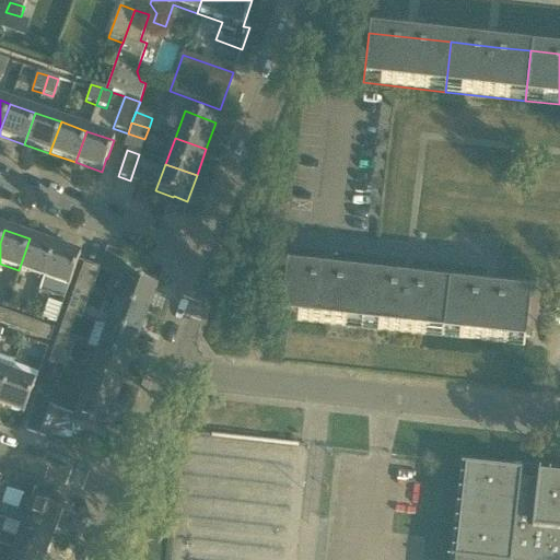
[(55,247),(30,238),(19,270),(44,280),(55,247)]
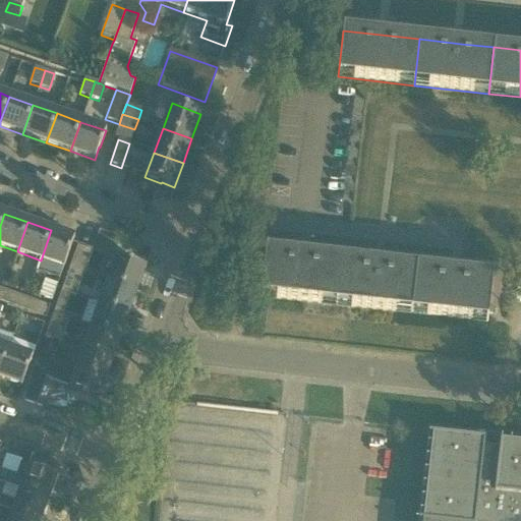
[(74,238),(51,230),(41,261),(63,268),(74,238)]
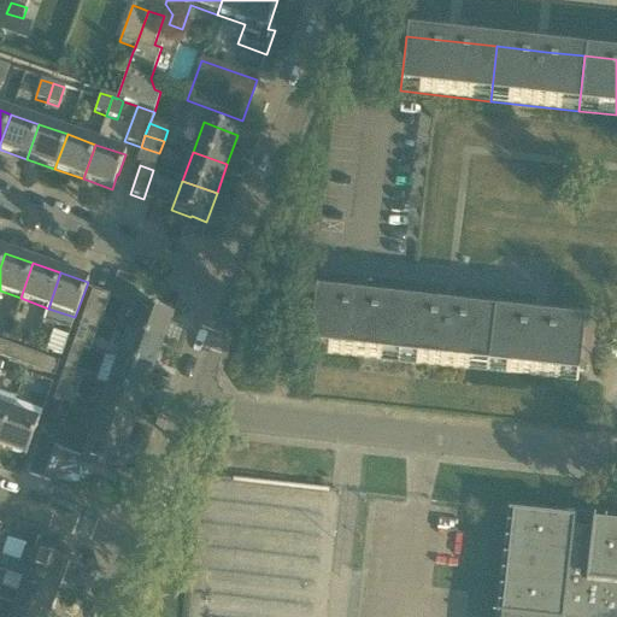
[(93,291),(82,319),(92,323),(92,322),(100,324),(110,297),(93,291)]
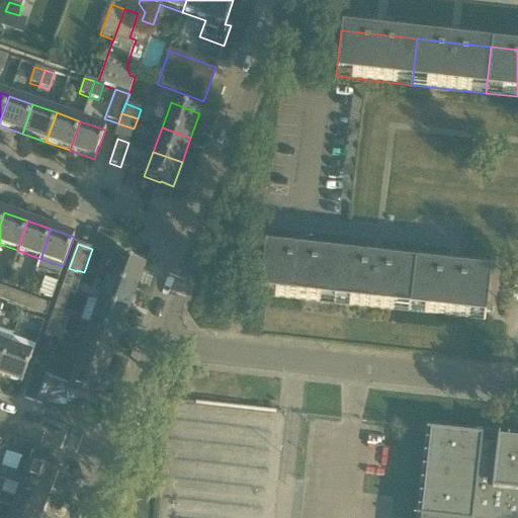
[(340,258),(307,254),(264,249),(259,295),(334,304),(340,258)]
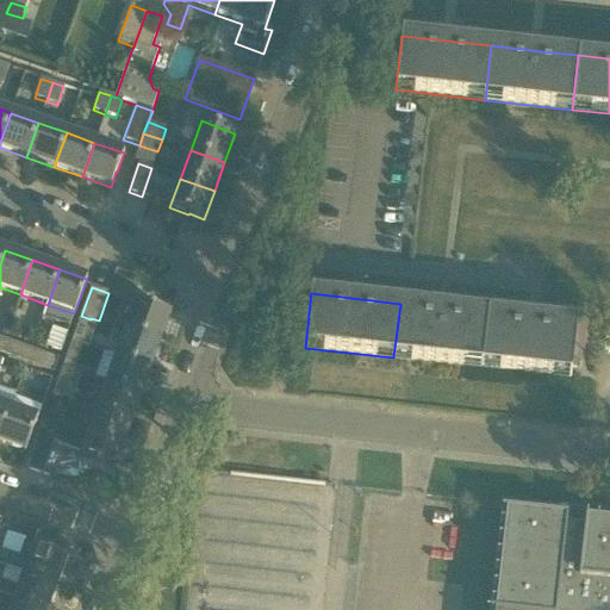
[(136,303),(126,330),(161,342),(170,315),(136,303)]
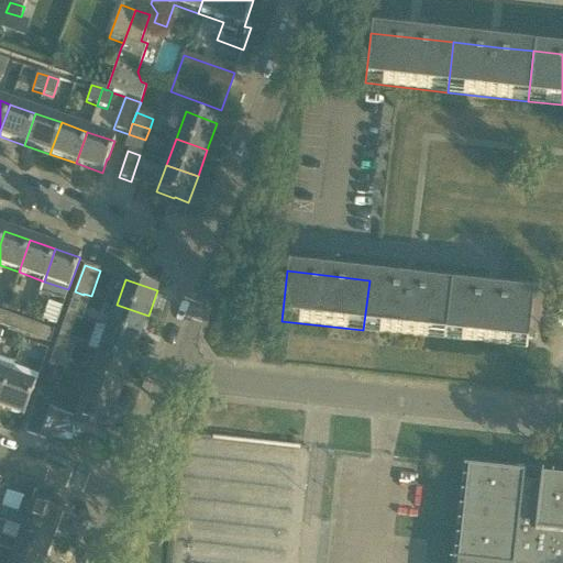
[(450,289),(415,285),(370,280),(363,330),(444,340),(450,289)]
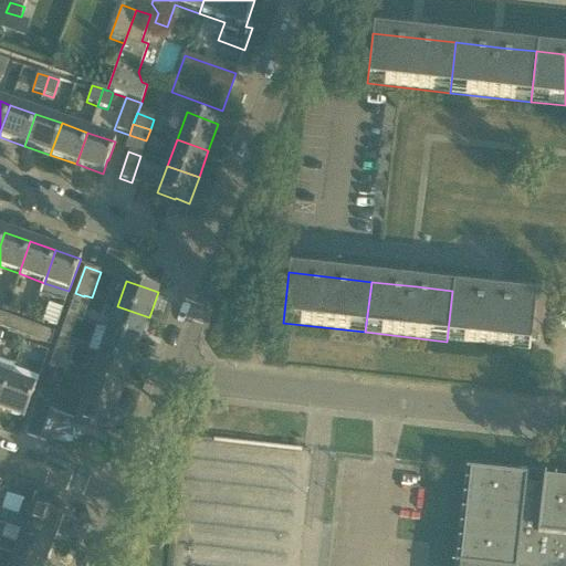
[(535,300),(499,296),(452,291),(447,342),(530,350),(535,300)]
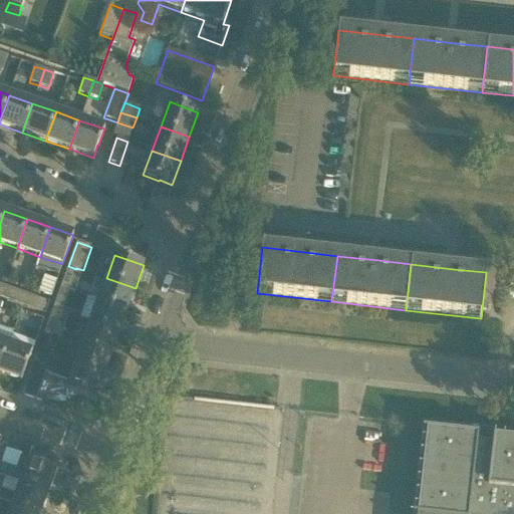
[(75,293),(83,270),(76,268),(76,269),(68,266),(60,289),(68,291),(68,290),(75,293)]
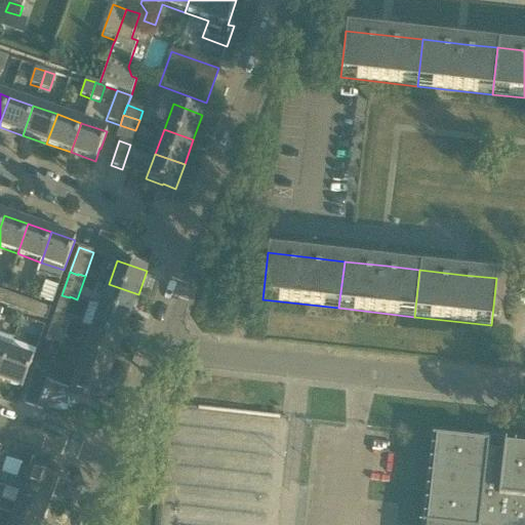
[(101,308),(129,318),(138,294),(109,284),(101,308)]
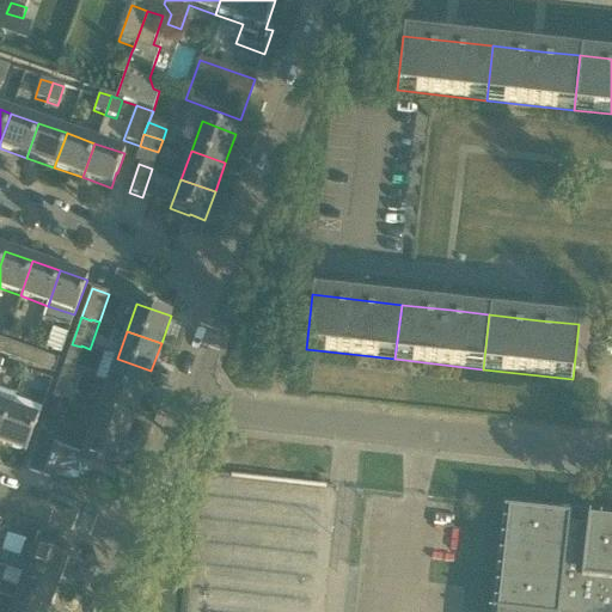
[(4,342),(0,353),(0,355),(12,360),(17,347),(4,342)]
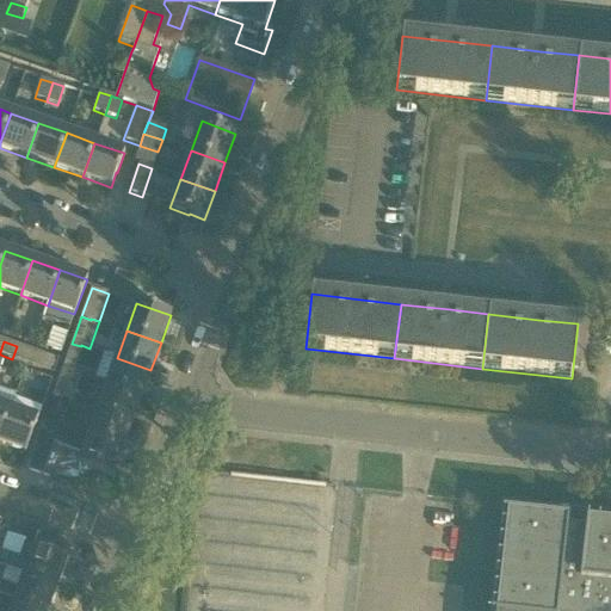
[(81,346),(72,344),(62,369),(72,372),(81,346)]
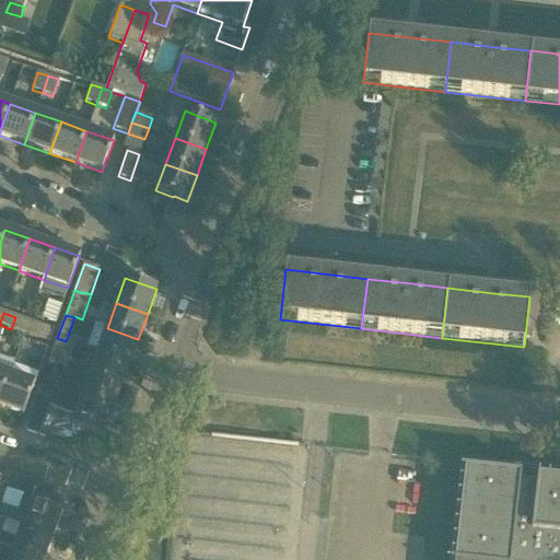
[(11,329),(23,334),(27,322),(15,317),(11,329)]
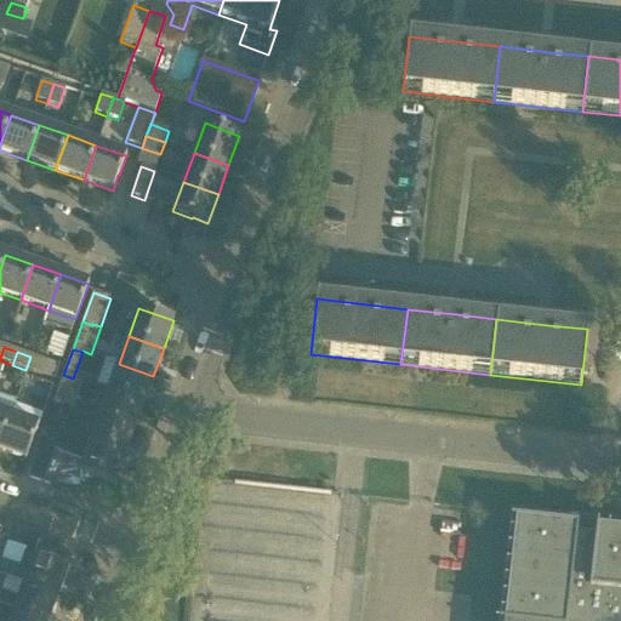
[(26,370),(40,375),(45,362),(30,357),(26,370)]
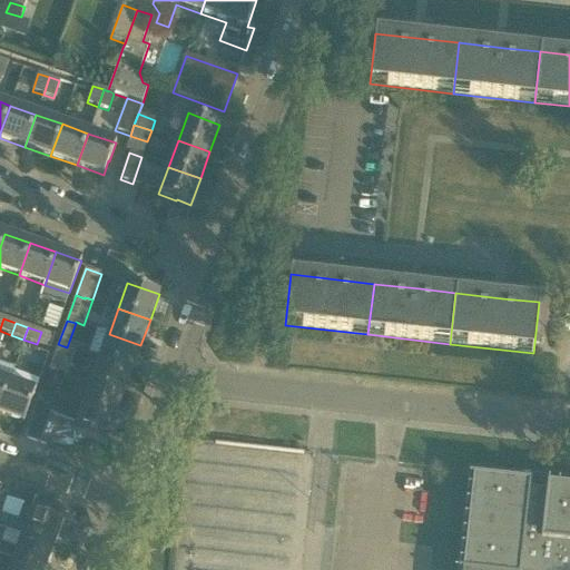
[(55,336),(41,332),(37,344),(50,349),(55,336)]
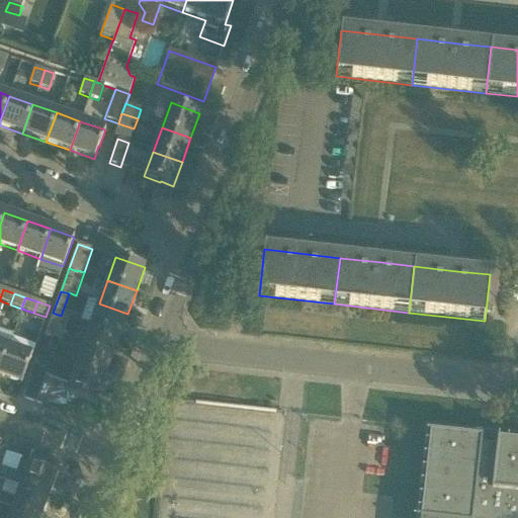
[(119,336),(127,314),(99,304),(91,326),(119,336)]
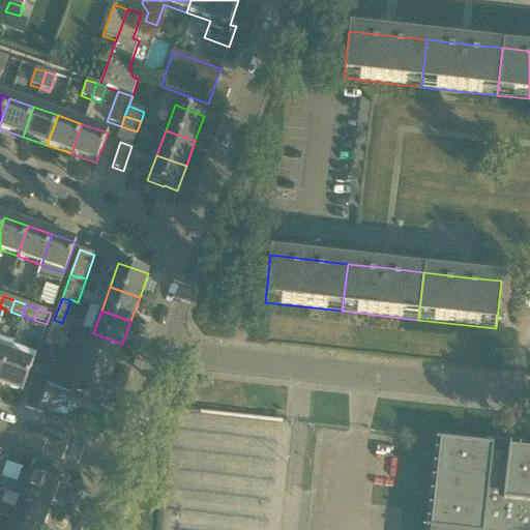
[(54,320),(46,344),(54,347),(62,323),(54,320)]
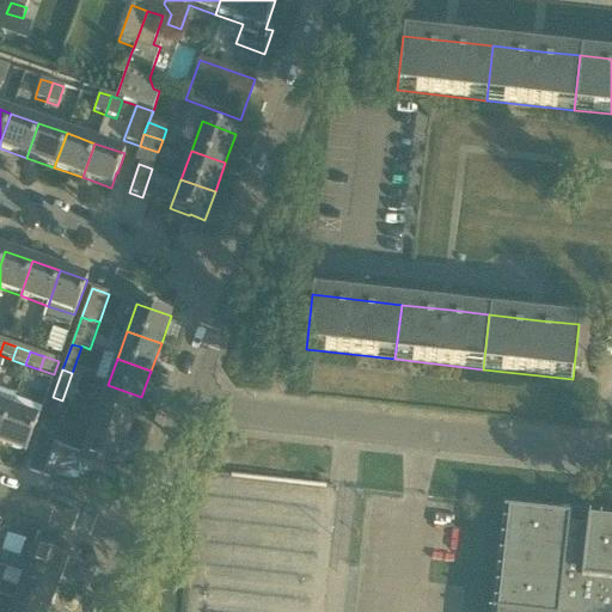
[(133,424),(141,397),(108,385),(98,412),(133,424)]
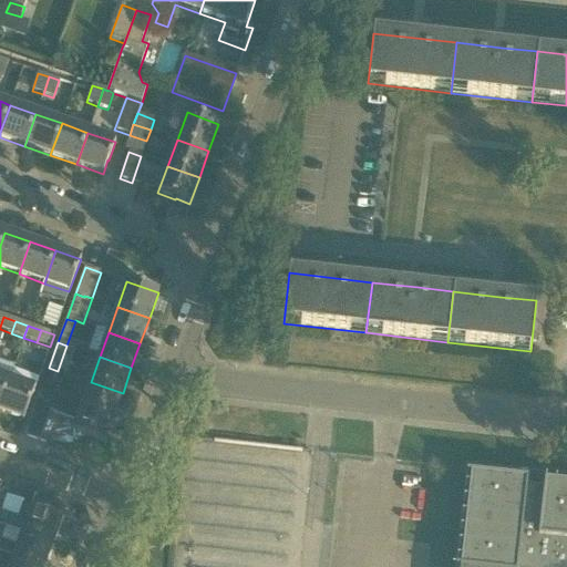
[(0,403),(9,380),(12,369),(0,364),(0,403)]
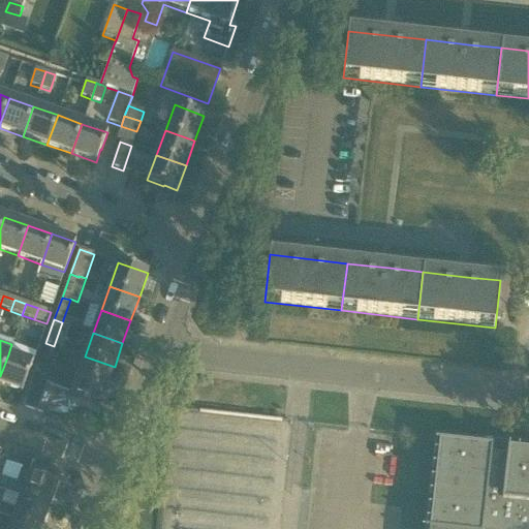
[(45,343),(40,359),(55,364),(60,348),(54,346),(45,343)]
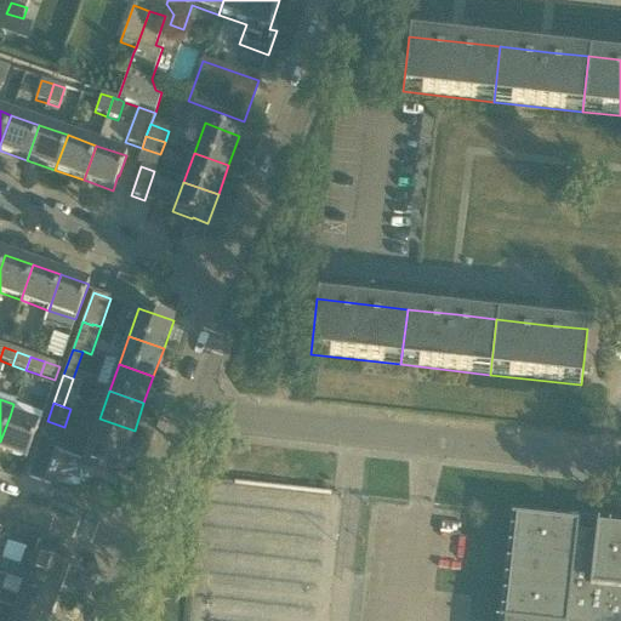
[(10,416),(0,442),(0,451),(26,461),(38,426),(10,416)]
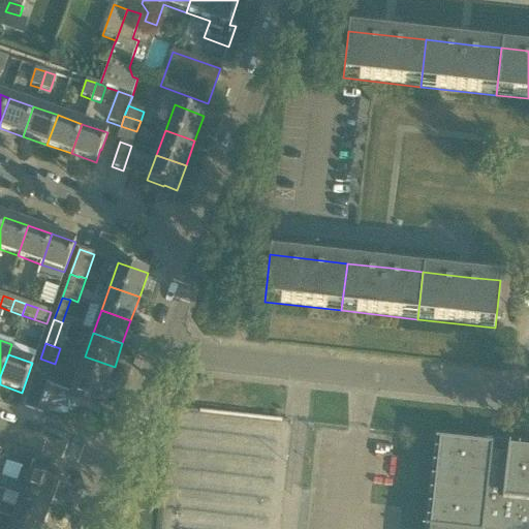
[(85,356),(76,379),(106,390),(115,367),(85,356)]
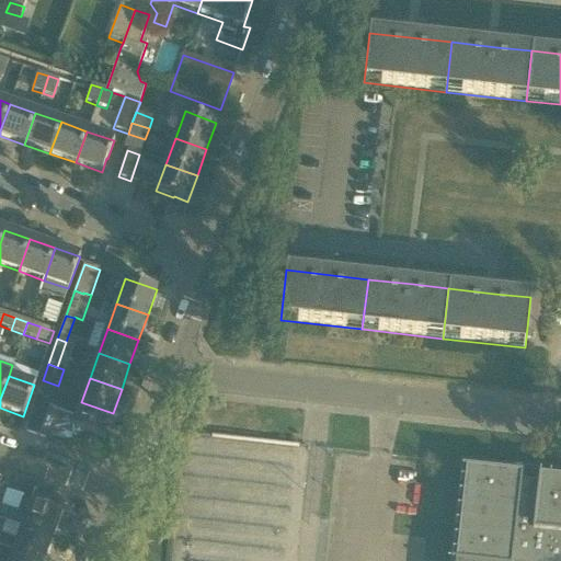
[(103,439),(113,413),(81,402),(39,388),(34,404),(24,432),(39,437),(49,409),(76,418),(71,428),(103,439)]
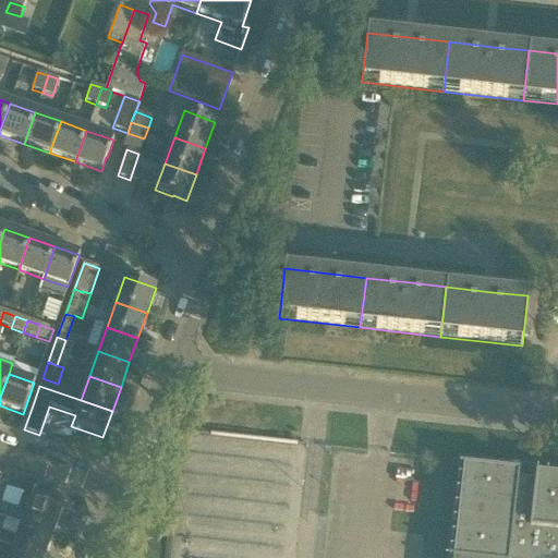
[(452,557),(557,557),(557,477),(537,475),(537,471),(536,471),(534,483),(518,482),(519,473),(459,466),(459,468),(462,469),(452,557)]
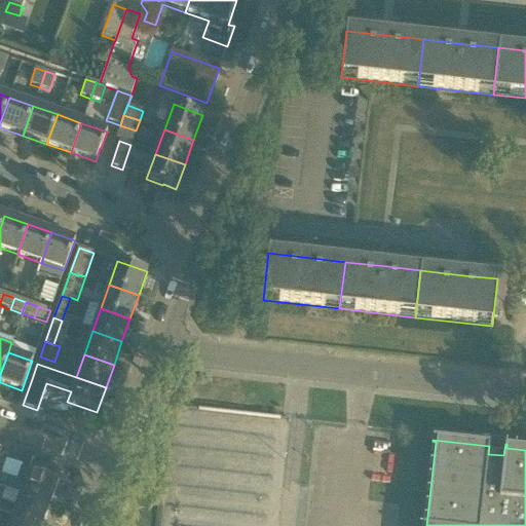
[(21,468),(16,481),(1,476),(0,479),(0,487),(20,494),(49,505),(58,482),(21,468)]
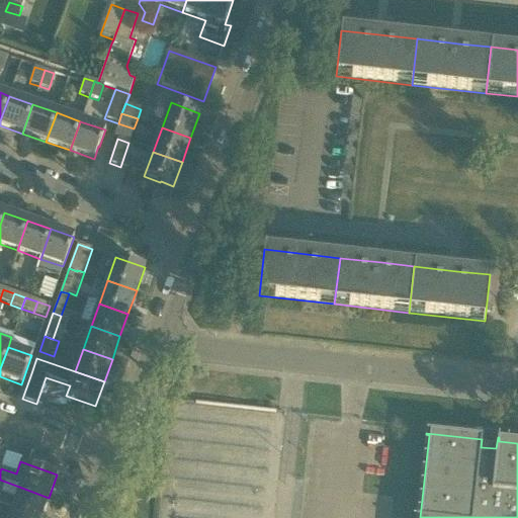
[(36,517),(41,517),(49,498),(19,487),(15,500),(0,494),(0,505),(12,509),(36,517)]
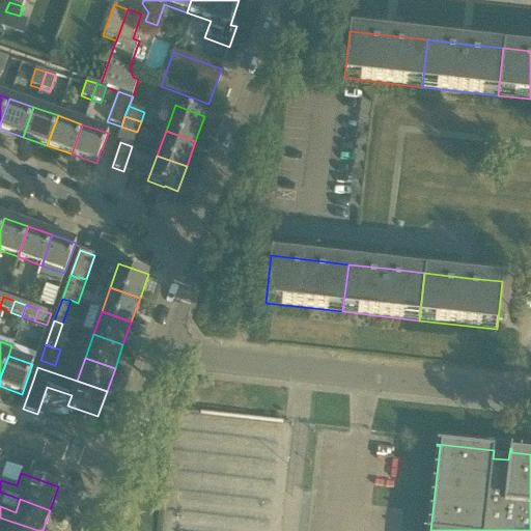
[(37,530),(12,522),(8,530),(37,530)]
